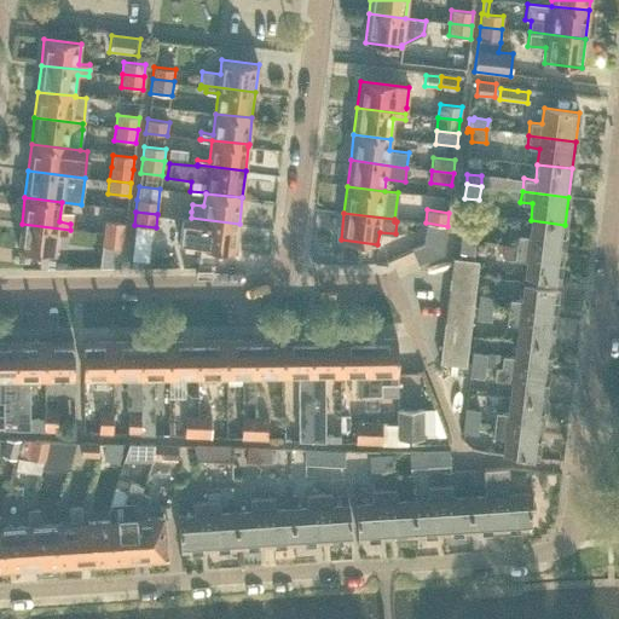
[(239,224),(191,218),(190,224),(202,226),(198,248),(235,253),(239,224)]
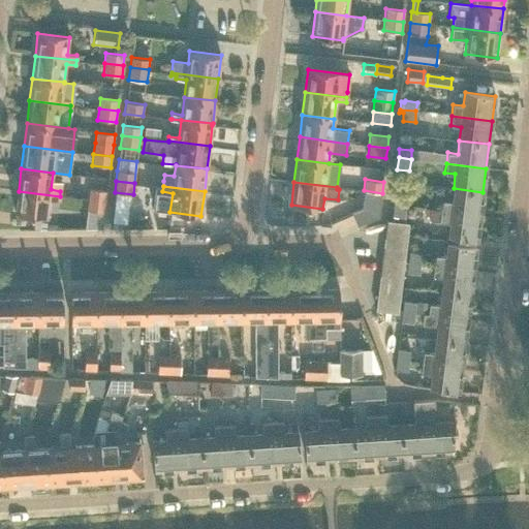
[(89,188),(88,199),(106,201),(107,190),(89,188)]
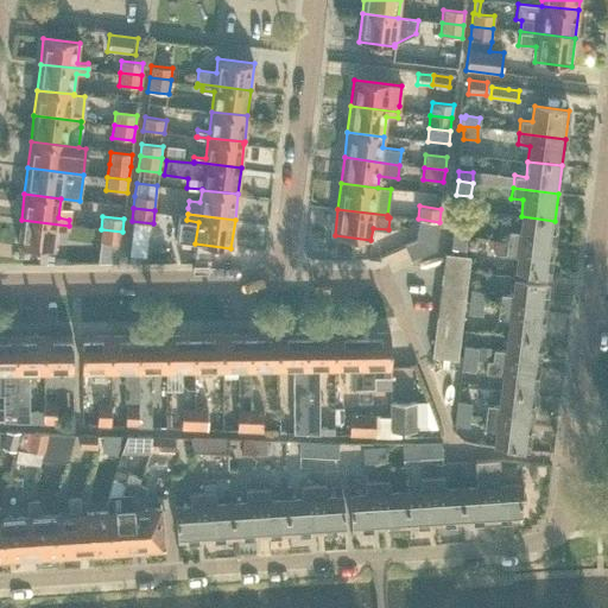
[(506,242),(551,248),(555,221),(521,216),(519,232),(507,230),(506,242)]
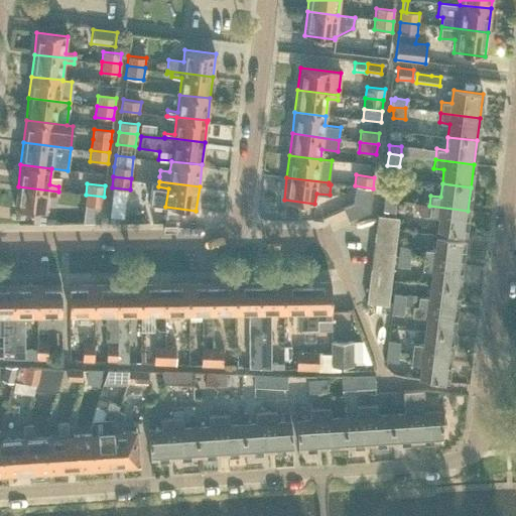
[(355,185),(353,197),(352,203),(343,207),(348,221),(369,212),(370,199),(371,188),(373,188),(355,185)]
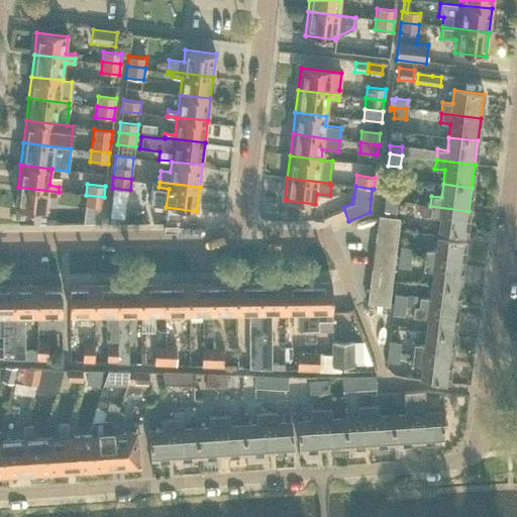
[(58,197),(59,192),(18,187),(15,209),(45,213),(47,195),(58,197)]
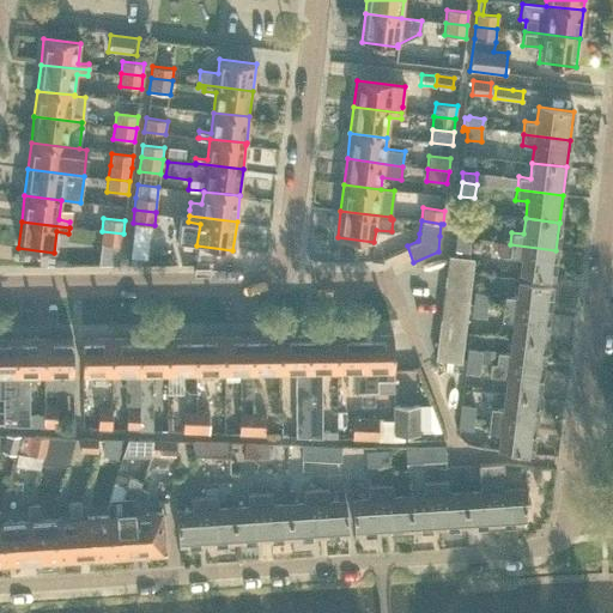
[(456,228),(455,237),(469,240),(471,229),(456,228)]
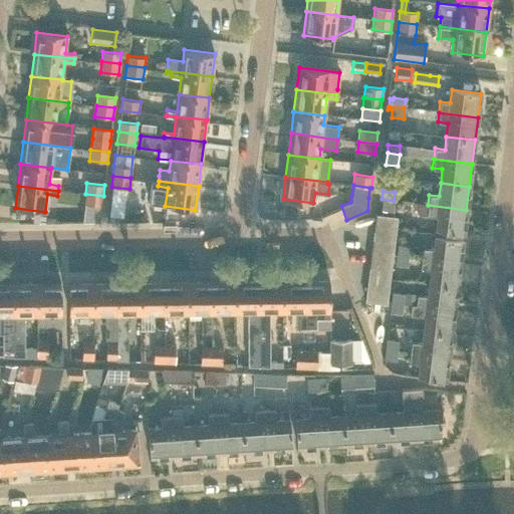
[(103,196),(85,194),(84,204),(102,207),(103,196)]
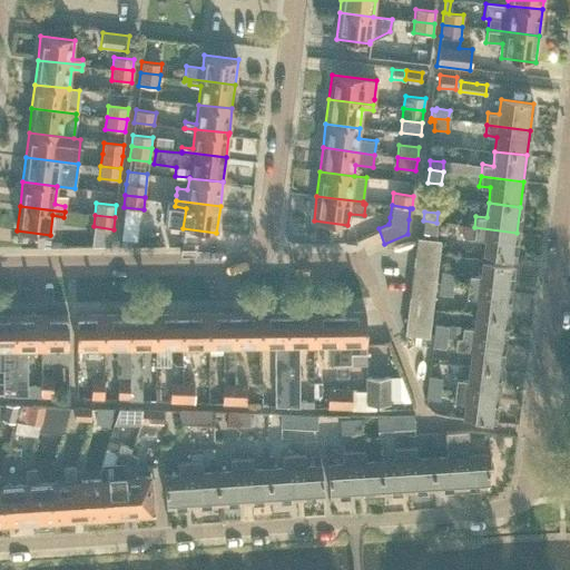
[(435,235),(436,223),(423,220),(422,234),(435,235)]
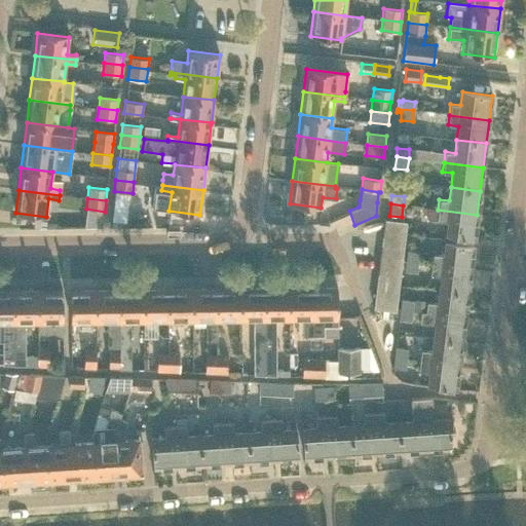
[(445,235),(475,239),(477,215),(438,210),(427,209),(426,219),(446,221),(445,235)]
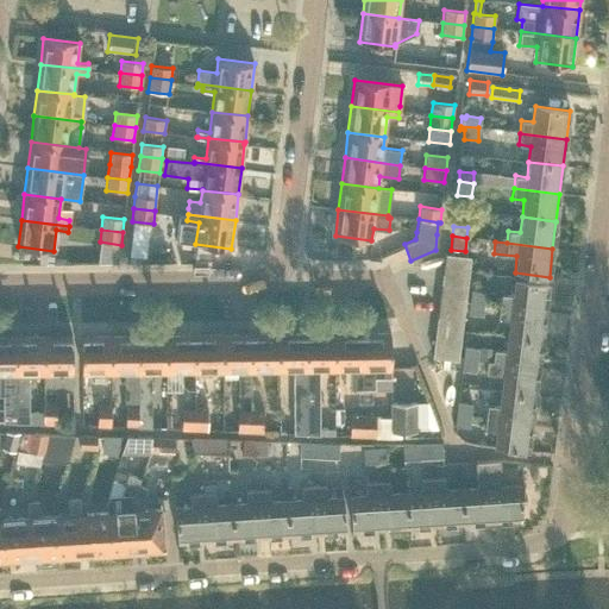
[(52,264),(54,256),(39,255),(38,263),(52,264)]
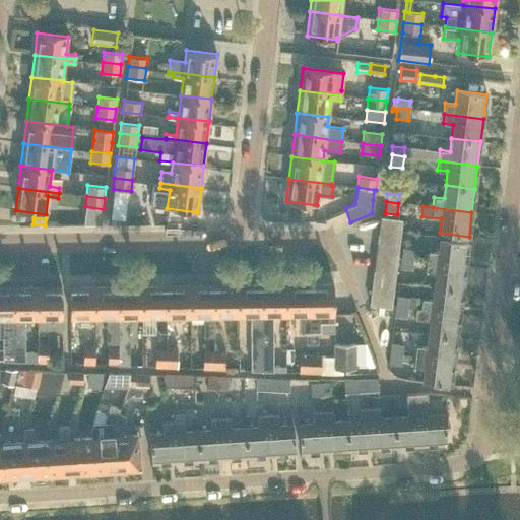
[(378,231),(400,233),(402,219),(380,217),(378,231)]
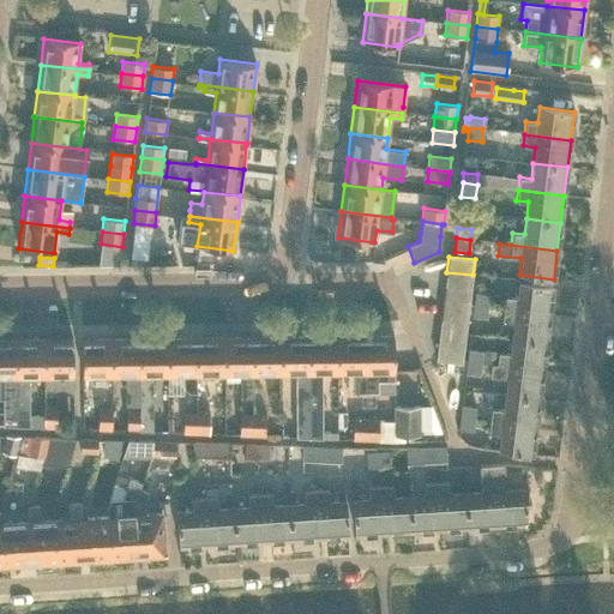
[(445,287),(470,289),(473,275),(446,272),(445,287)]
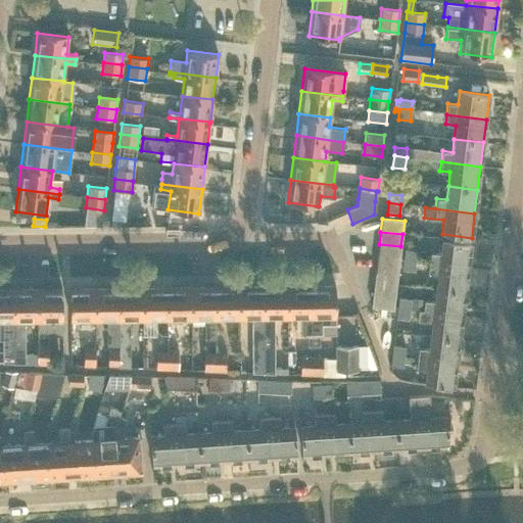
[(468,269),(471,244),(441,241),(439,254),(430,252),(429,264),(468,269)]
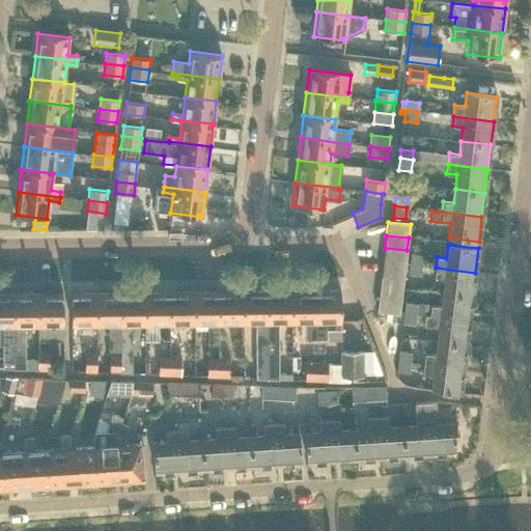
[(384,260),(406,262),(407,250),(385,248),(384,260)]
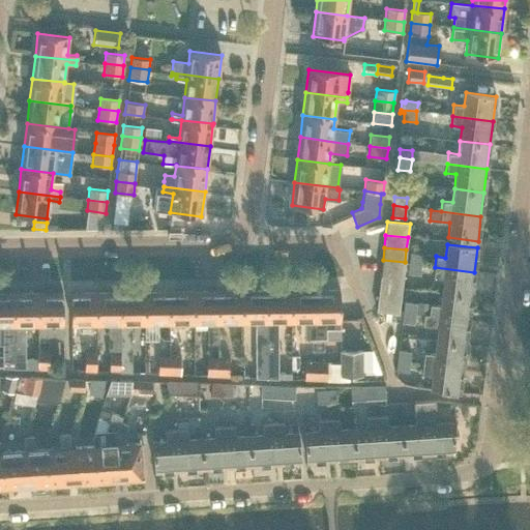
[(420,266),(422,254),(410,253),(408,264),(420,266)]
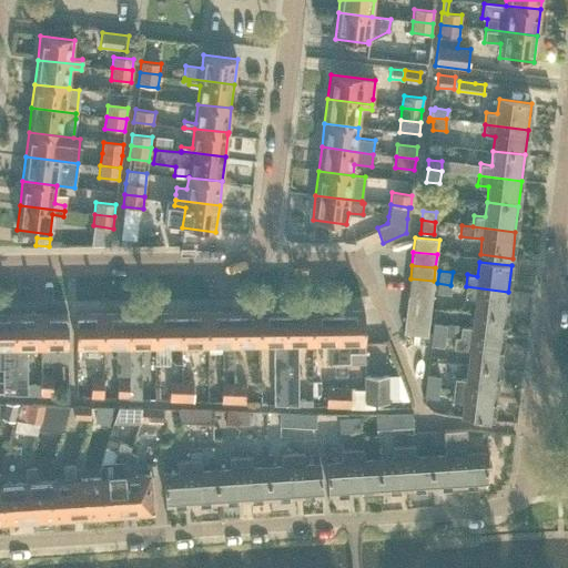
[(408,292),(433,295),(434,281),(411,279),(408,292)]
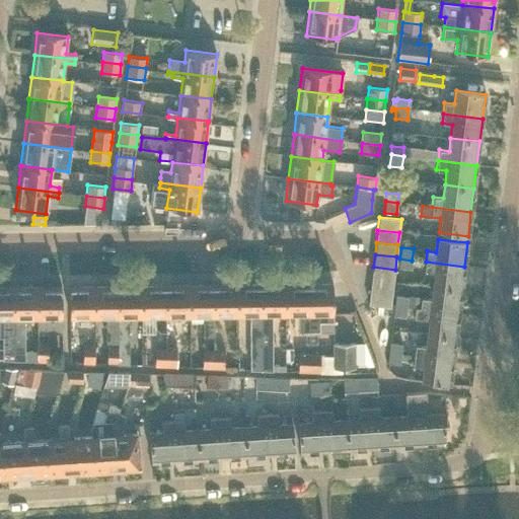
[(411,270),(412,261),(399,258),(398,268),(411,270)]
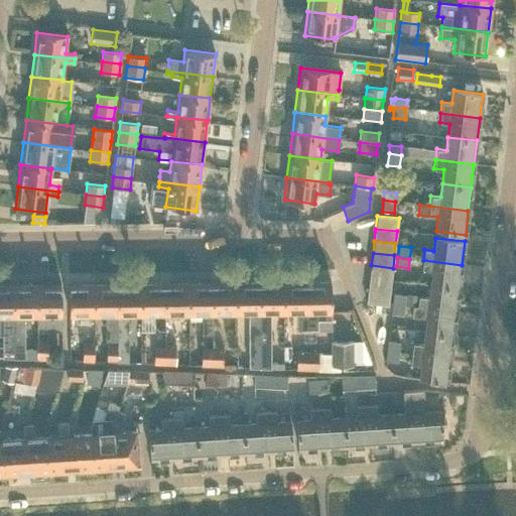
[(459,288),(462,265),(423,260),(421,269),(431,270),(429,285),(459,288)]
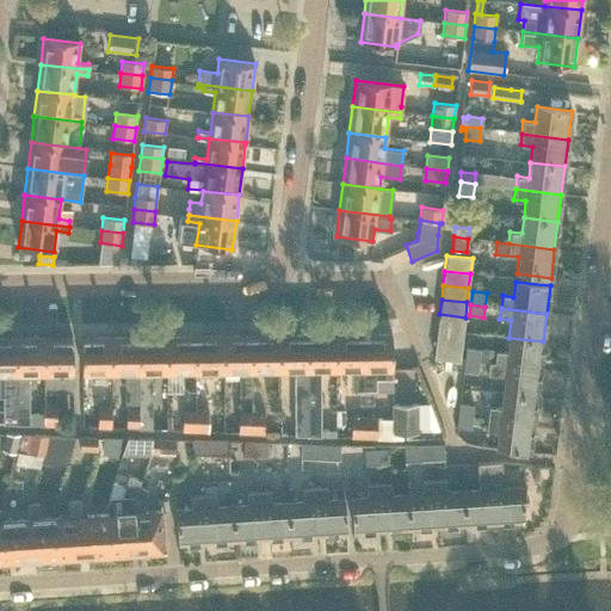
[(437,328),(463,332),(466,318),(439,314),(437,328)]
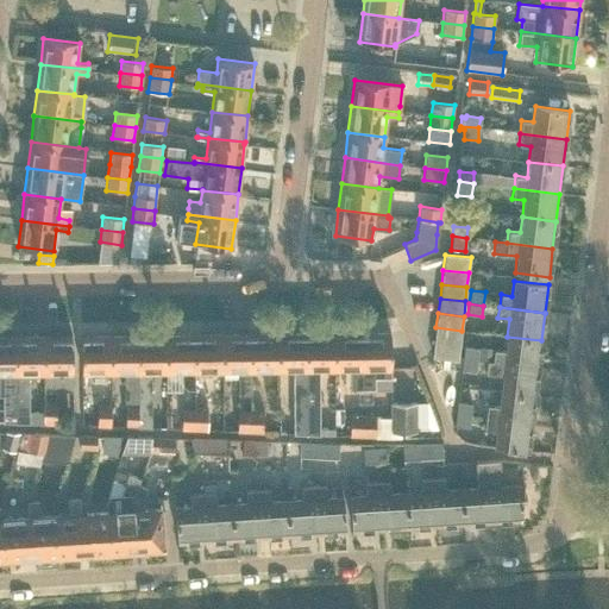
[(434,343),(459,346),(462,331),(435,327),(434,343)]
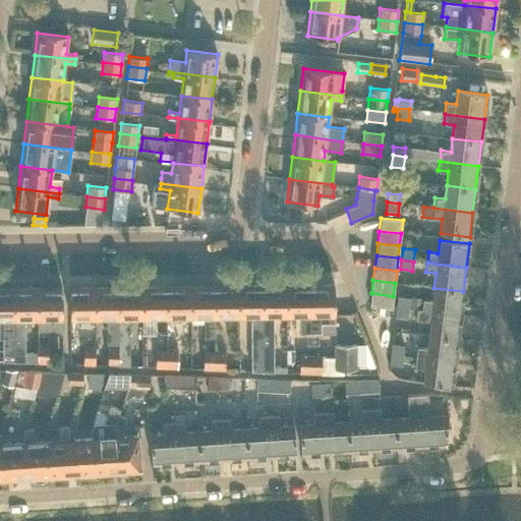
[(299,334),(310,334),(309,284),(285,285),(286,316),(295,316),(299,316),(299,331),(299,334)]
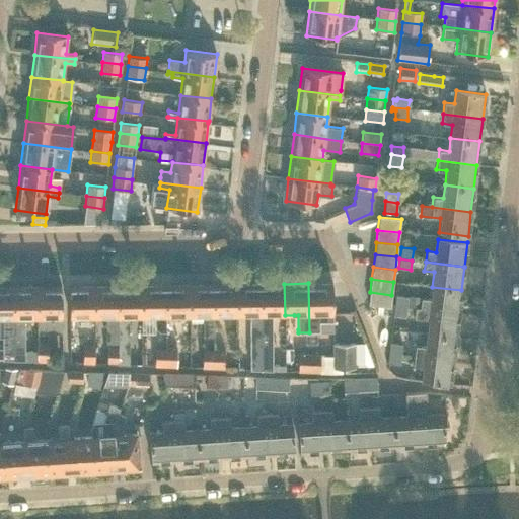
[(332,283),(308,283),(309,332),(334,331),(332,283)]
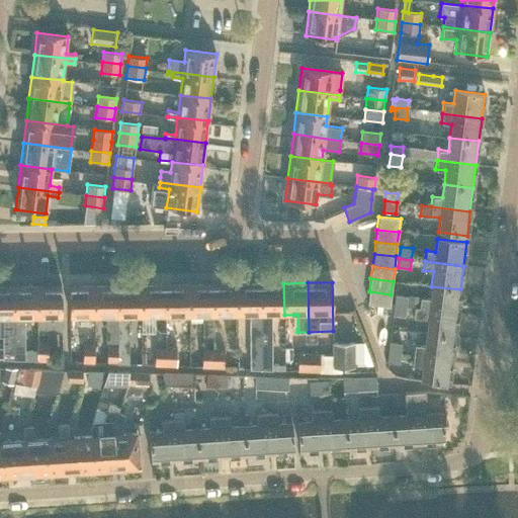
[(259,283),(237,284),(237,316),(249,315),(249,369),(256,369),(261,369),(261,352),(260,315),(261,315),(259,283)]
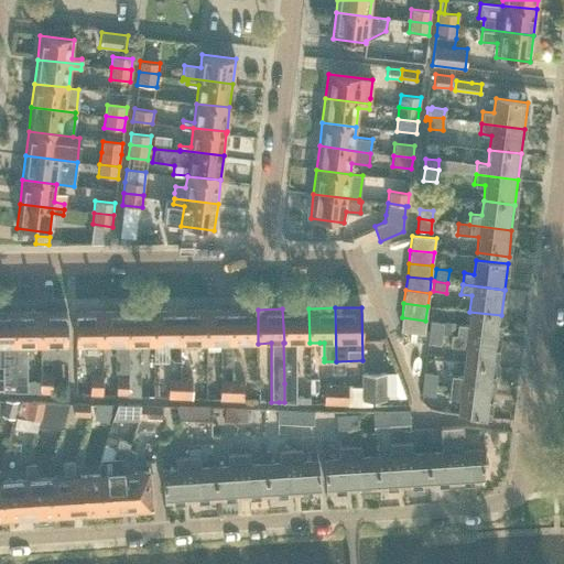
[(308,308),(282,308),(284,343),(283,343),(284,383),(284,402),(295,402),(294,343),(310,343),(308,308)]
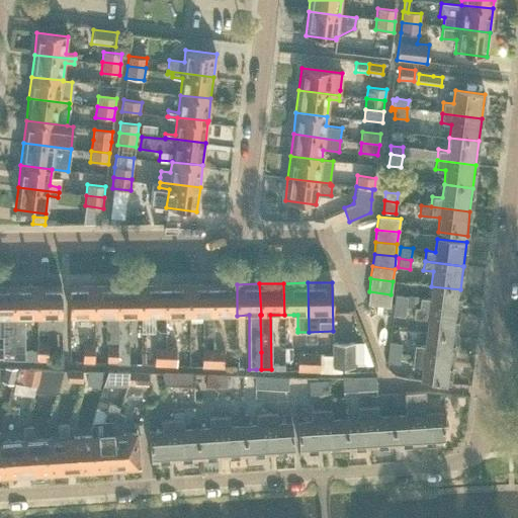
[(166,331),(165,317),(165,284),(141,285),(142,317),(154,317),(154,327),(159,331),(166,331)]
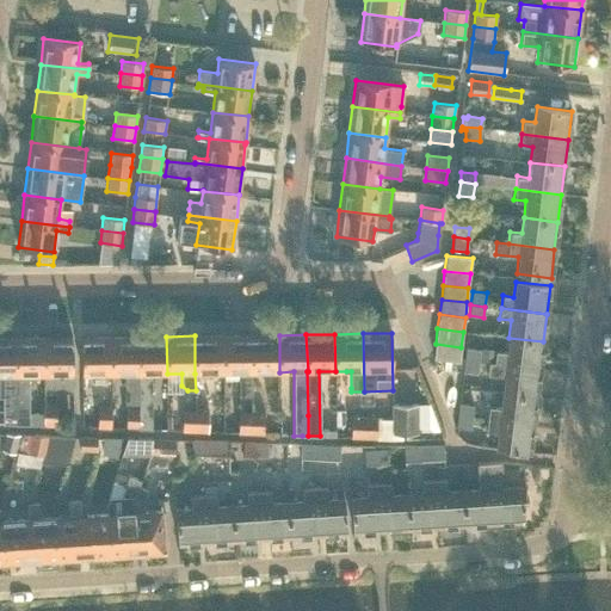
[(222,335),(195,335),(195,374),(223,374),(222,335)]
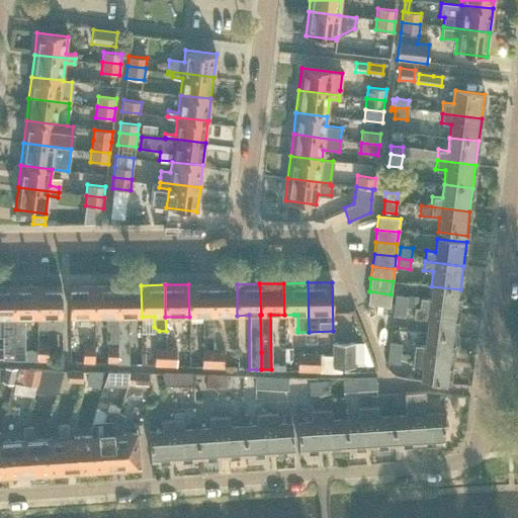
[(212,284),(188,284),(189,317),(202,316),(202,336),(212,336),(212,316),(212,284)]
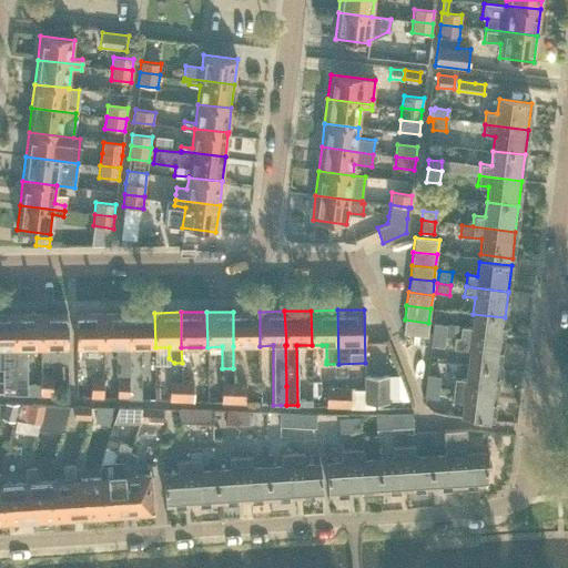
[(260,312),(233,312),(233,346),(260,346),(260,312)]
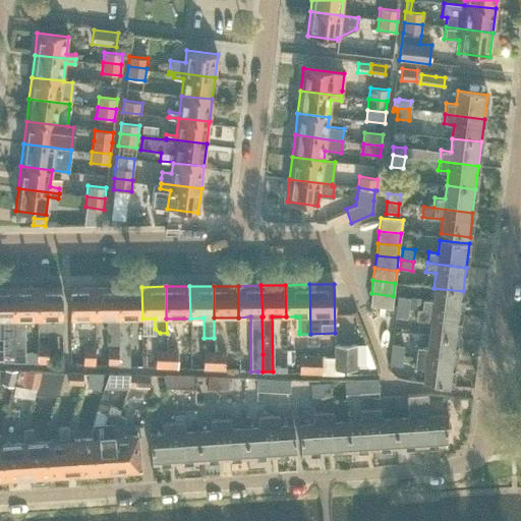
[(118,287),(94,288),(95,320),(106,320),(106,345),(117,345),(118,319),(118,287)]
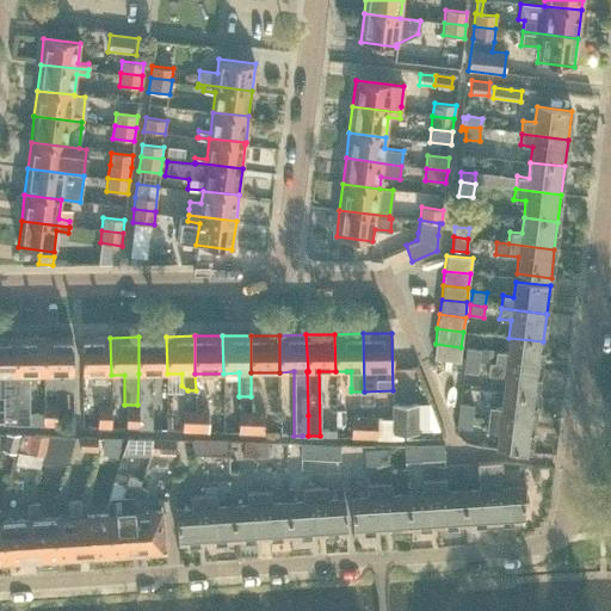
[(137,409),(140,409),(140,429),(150,430),(150,409),(150,374),(167,374),(166,337),(139,337),(139,374),(137,405),(137,409)]
